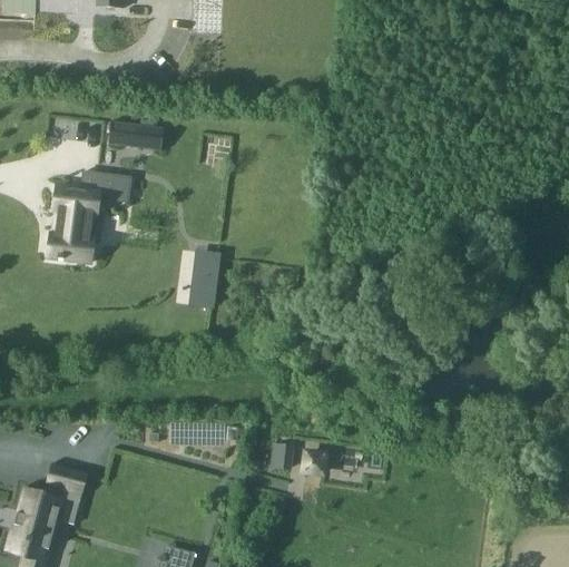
[(138,124),(111,119),(108,143),(136,146),(138,124)]
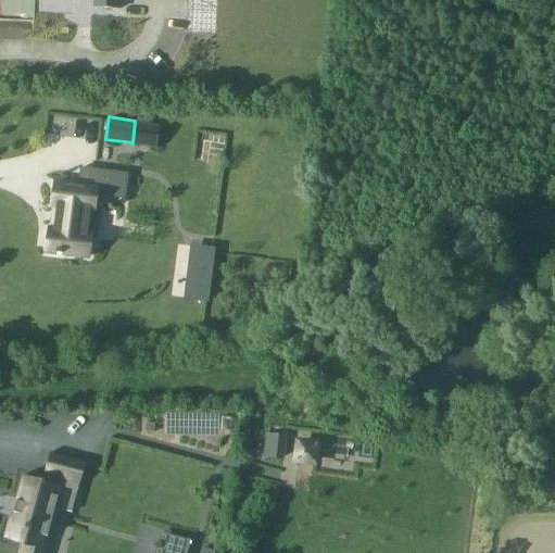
[(135,121),(133,142),(158,146),(161,124),(135,121)]
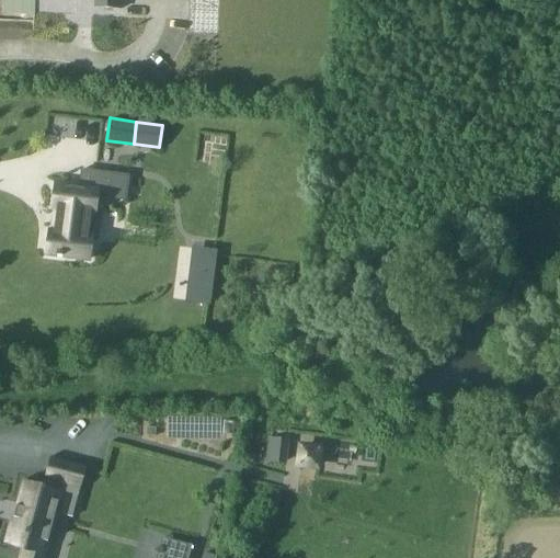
[(129,173),(82,168),(80,186),(56,183),(53,205),(58,205),(55,230),(50,230),(47,251),(57,253),(57,254),(63,254),(63,253),(90,257),(92,238),(98,238),(102,208),(95,208),(98,194),(126,197),(129,173)]
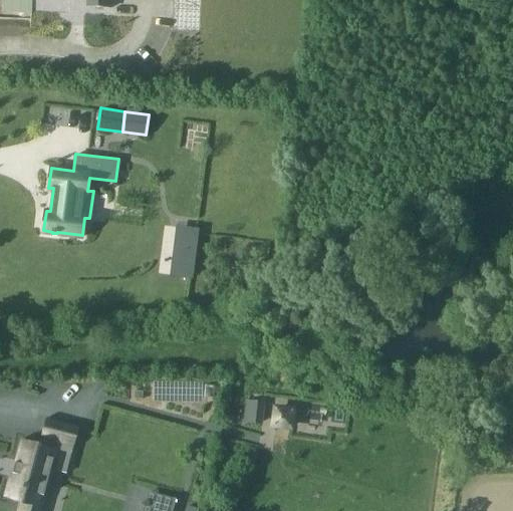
[(38,510),(58,441),(73,446),(79,426),(47,417),(39,445),(21,440),(7,494),(21,498),(17,510),(38,510)]
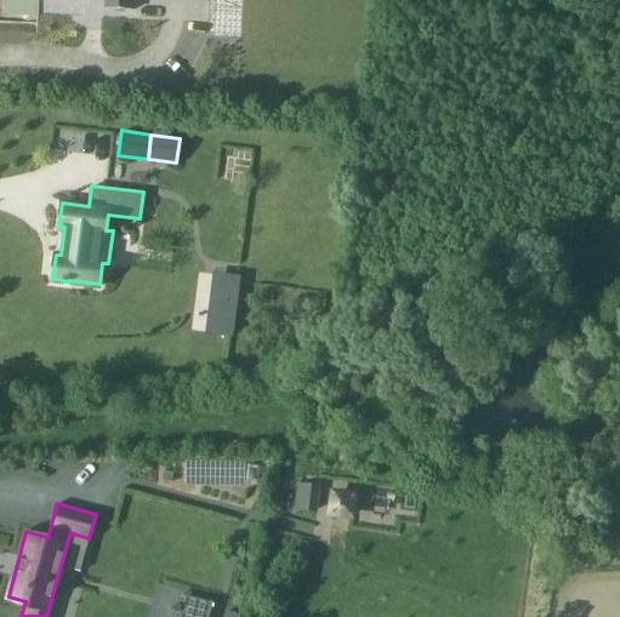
[(209,616),(214,601),(180,592),(172,616),(209,616)]
